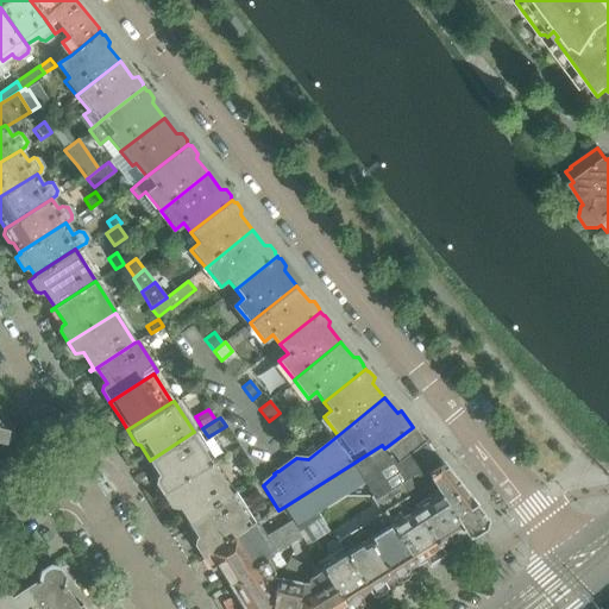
[(389,445),(384,449),(396,464),(401,460),(425,441),(413,427),(389,445)]
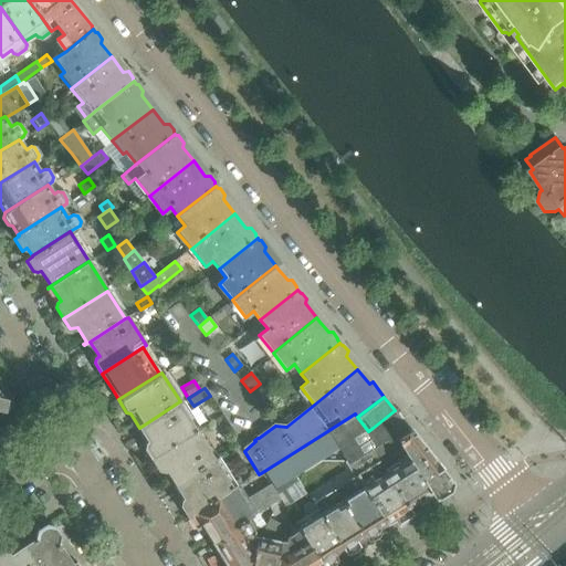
[(139,428),(137,430),(147,446),(146,450),(153,460),(196,432),(178,402),(139,428)]
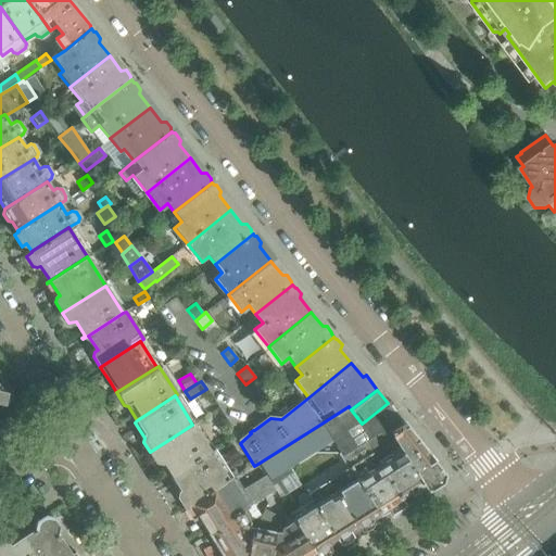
[(349,406),(321,424),(332,442),(340,455),(341,456),(364,441),(373,437),(379,432),(387,434),(391,432),(404,425),(388,403),(366,420),(362,424),(351,409),(349,406)]
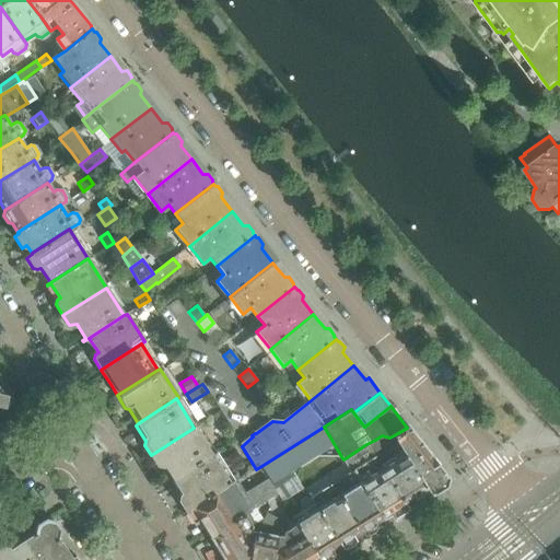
[(272,483),(335,445),(324,427),(261,466),(272,483)]
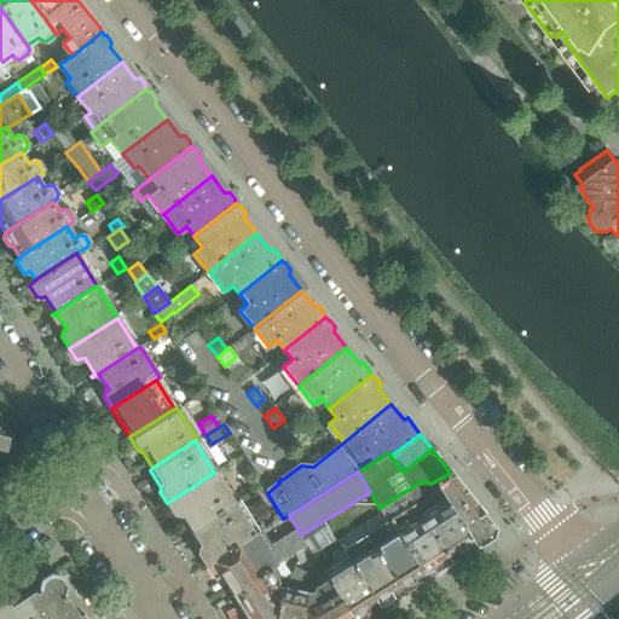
[(214,473),(167,503),(174,515),(179,516),(190,532),(235,504),(214,473)]
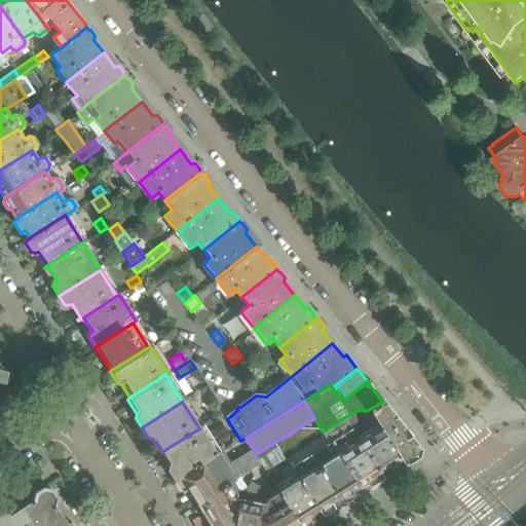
[(382,402),(370,409),(378,422),(405,465),(418,457),(420,449),(382,402)]
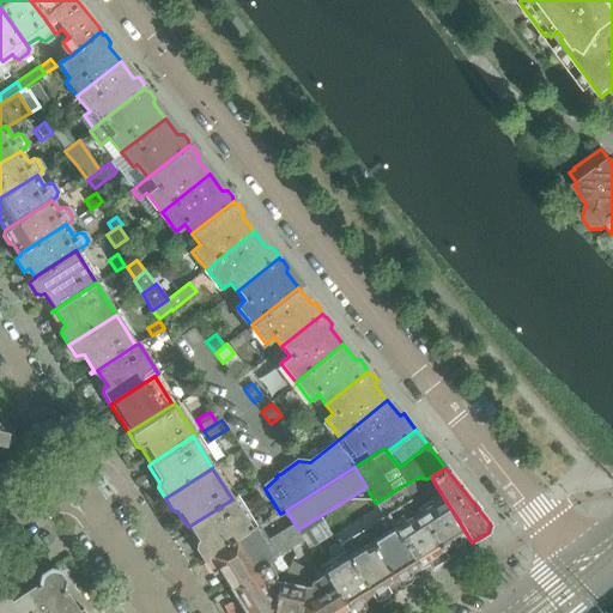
[(411,481),(401,486),(411,502),(420,496),(411,481)]
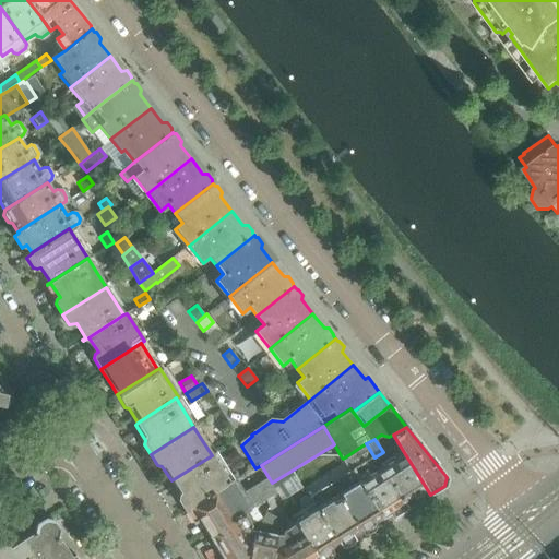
[(366,443),(343,459),(384,521),(392,516),(393,518),(406,510),(382,468),(375,458),(366,443)]
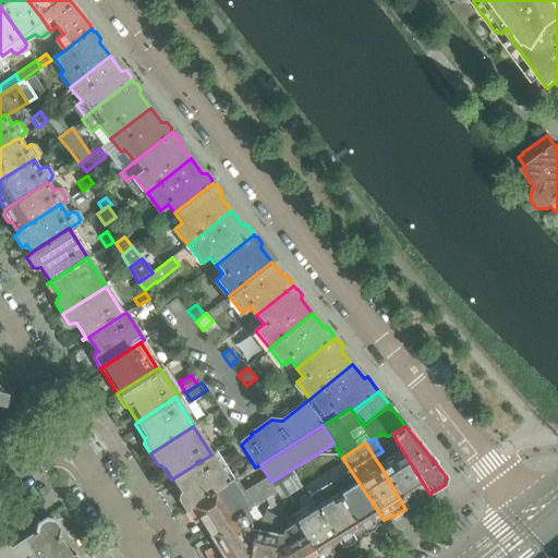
[(395,459),(381,468),(405,509),(421,500),(419,496),(426,490),(428,495),(429,494),(401,448),(391,453),(395,459)]
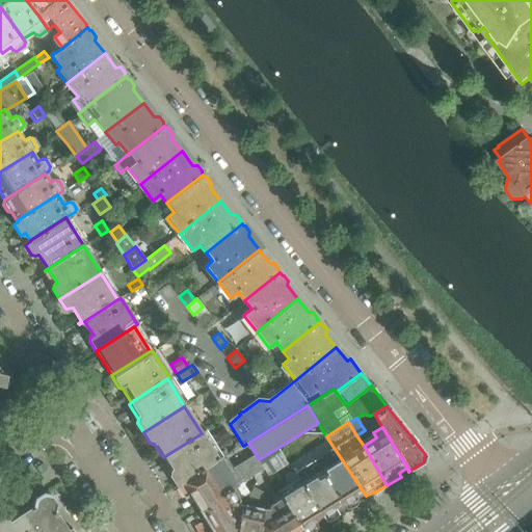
[(202,433),(163,457),(173,472),(171,476),(178,487),(218,461),(202,433)]
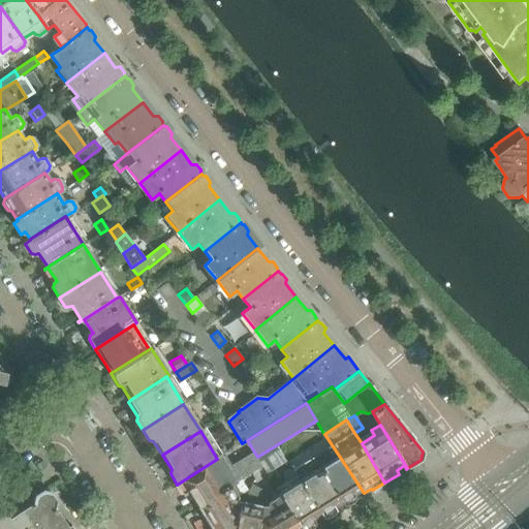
[(302,431),(296,434),(316,465),(342,503),(343,506),(348,505),(353,502),(355,498),(354,496),(361,492),(363,494),(364,493),(324,434),(323,433),(302,431)]
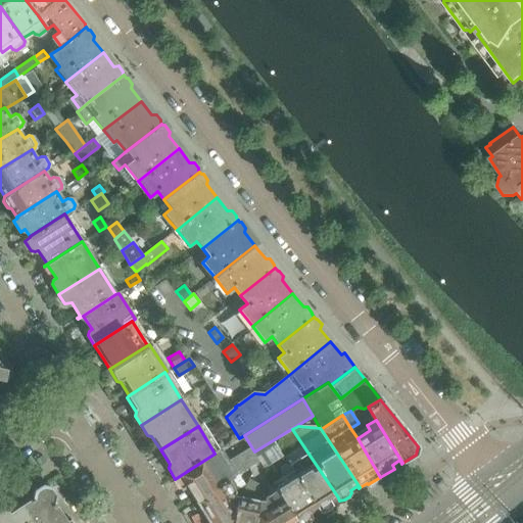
[(338,497),(313,460),(292,429),(287,432),(302,457),(289,465),(293,472),(318,510),(320,513),(324,512),(329,509),(332,505),(330,503),(338,497)]
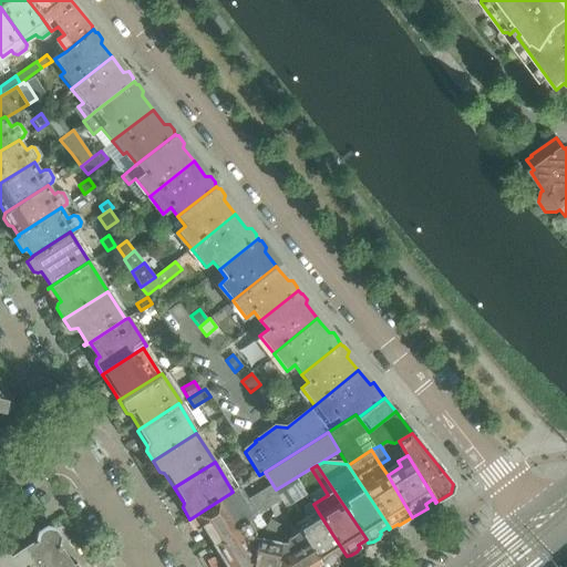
[(296,478),(275,492),(280,501),(286,508),(307,495),(296,478)]
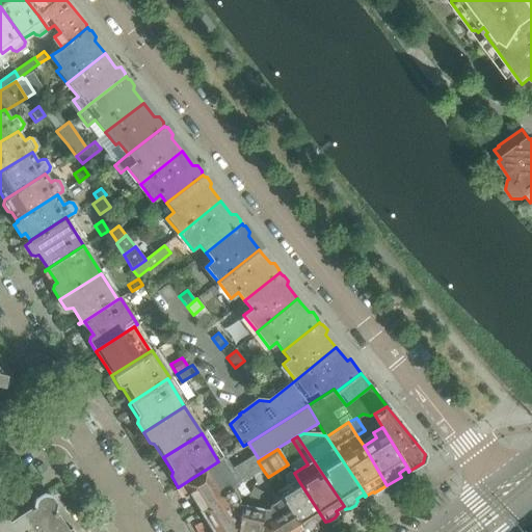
[(218,461),(178,487),(185,498),(190,494),(200,509),(231,489),(236,486),(263,470),(258,461),(255,455),(228,472),(220,460),(218,461)]
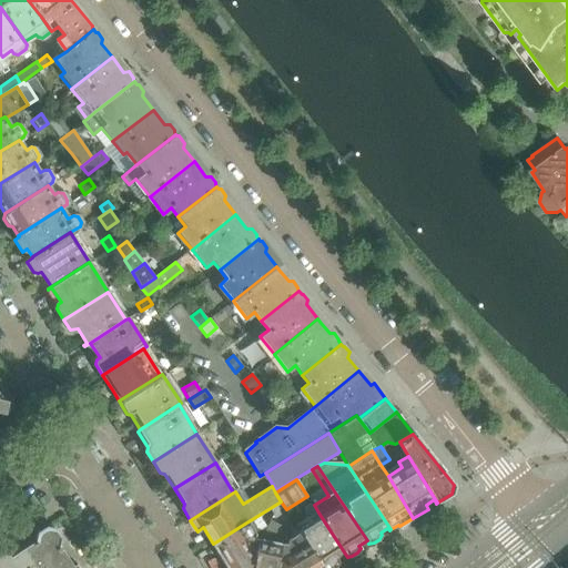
[(345,554),(318,513),(296,526),(301,533),(323,567),(333,567),(335,566),(338,561),(337,559),(345,554)]
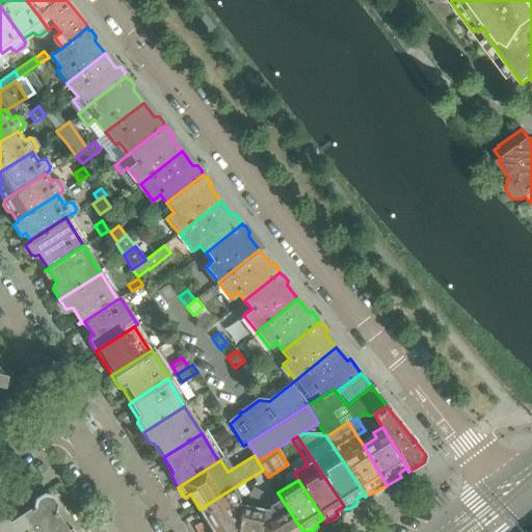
[(254,488),(246,501),(257,506),(263,493),(254,488)]
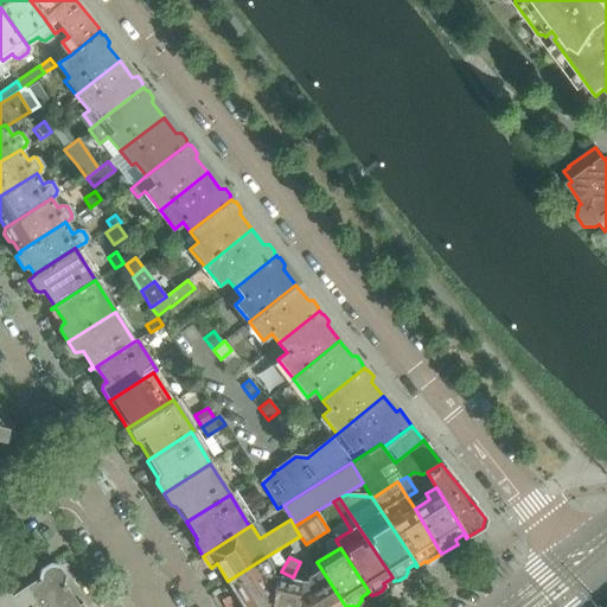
[(269,606),(276,577),(270,576),(272,572),(263,558),(228,581),(243,606),(269,606)]
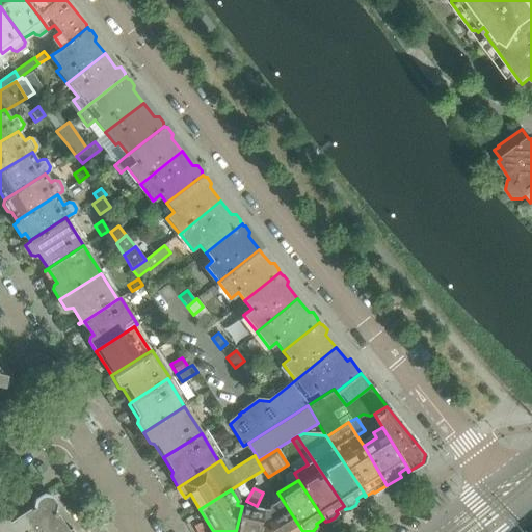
[(27,512),(24,514),(34,531),(74,531),(72,529),(67,531),(65,531),(54,512),(56,504),(51,497),(43,495),(35,500),(33,508),(27,512)]
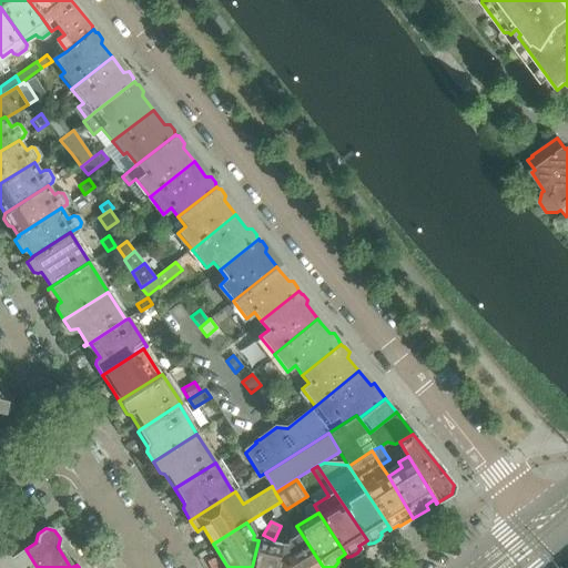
[(282,546),(276,567),(320,567),(323,567),(301,533),(290,540),(287,547),(282,546)]
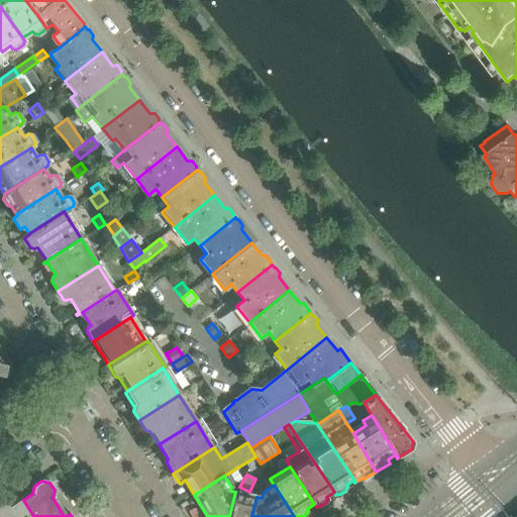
[(229,516),(251,516),(256,497),(235,492),(229,516)]
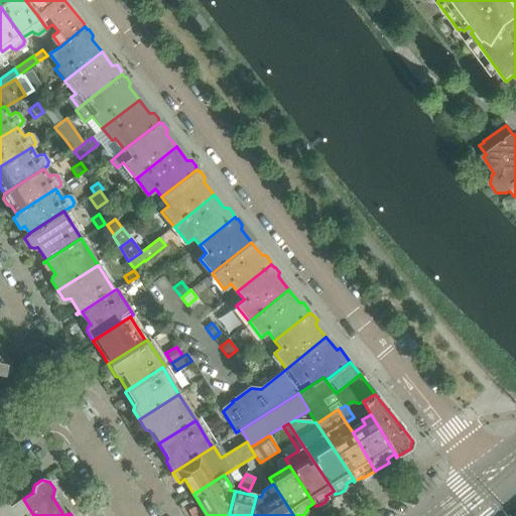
[(1,506),(0,506),(0,515),(33,515),(23,499),(8,509),(6,506),(1,506)]
